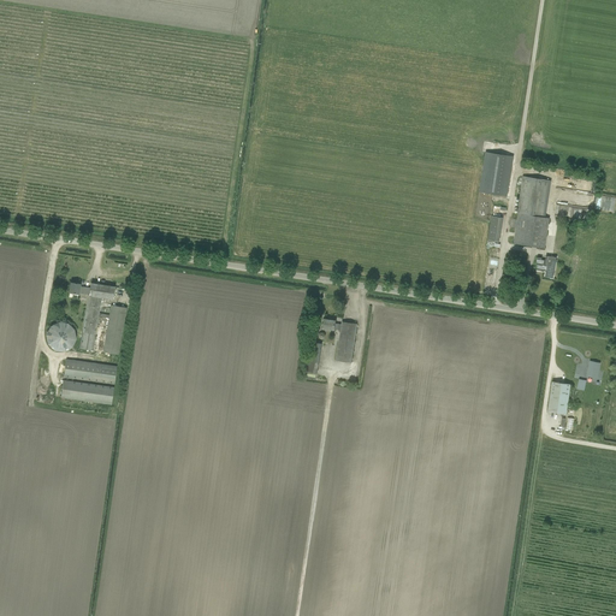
[(513,157),(486,153),(480,193),(507,196),(513,157)]
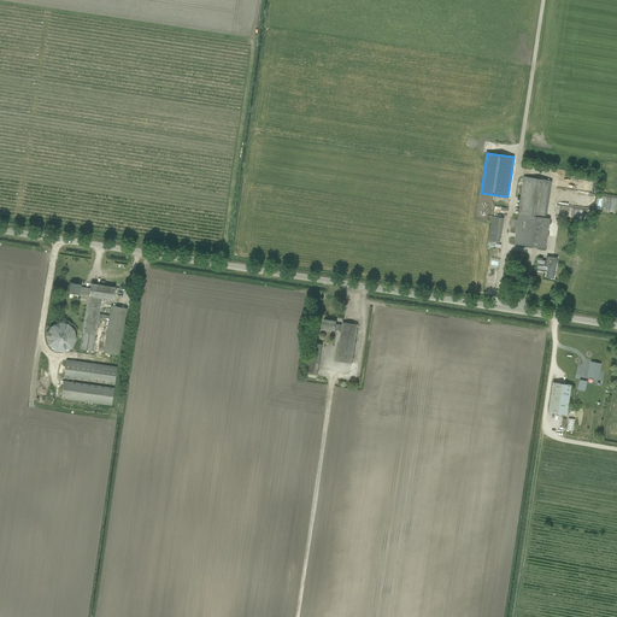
[(550,218),(546,218),(552,181),(523,176),(517,213),(519,215),(515,245),(545,248),(550,218)]
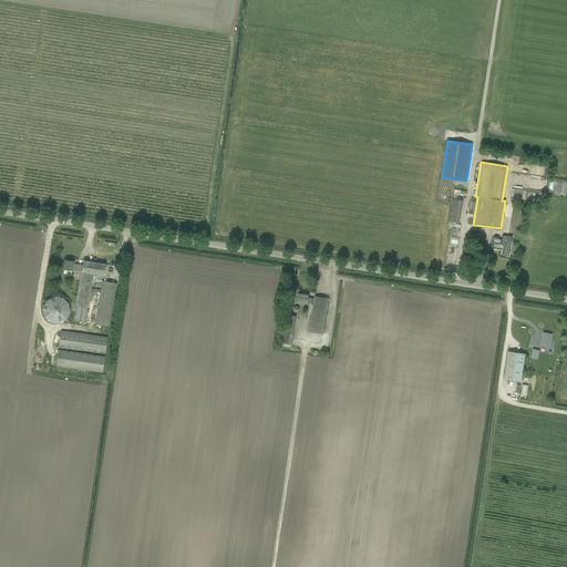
[(545,177),(546,168),(538,167),(537,176),(545,177)]
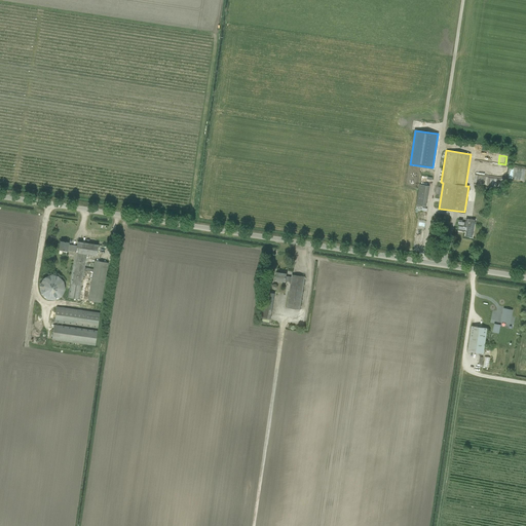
[(502,177),(524,180),(525,170),(505,166),(504,172),(503,172),(502,177)]
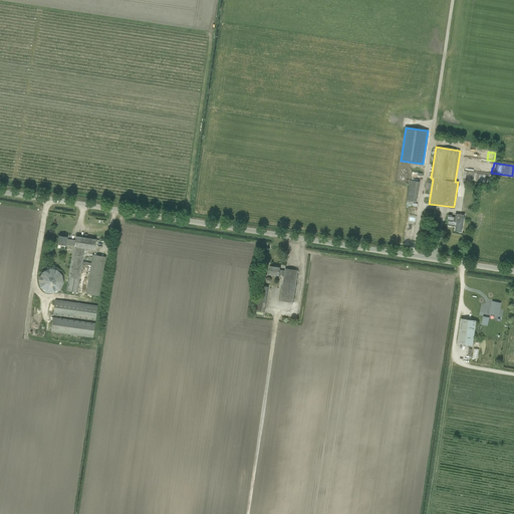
[(481,174),(479,181),(489,183),(491,176),(481,174)]
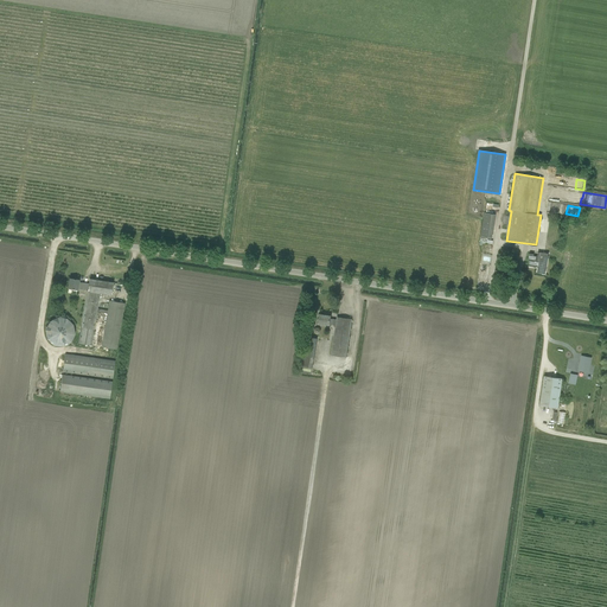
[(484,213),(480,237),(492,238),(494,215),(484,213)]
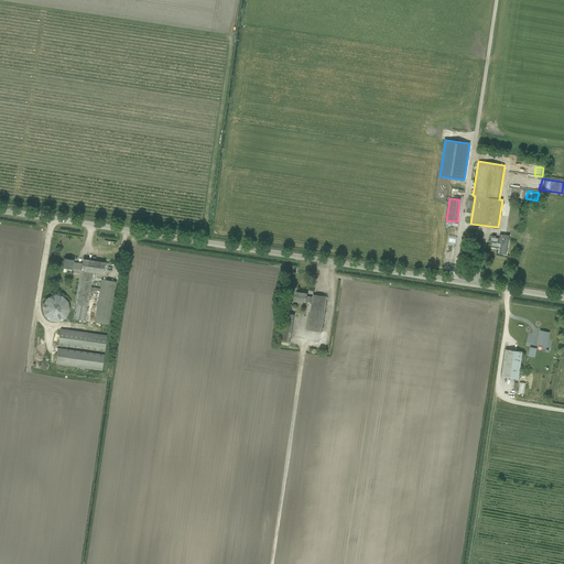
[(491,242),(492,242),(492,247),(500,248),(500,247),(502,247),(501,253),(507,255),(509,236),(500,235),(499,238),(496,238),(496,237),(492,236),(491,242)]
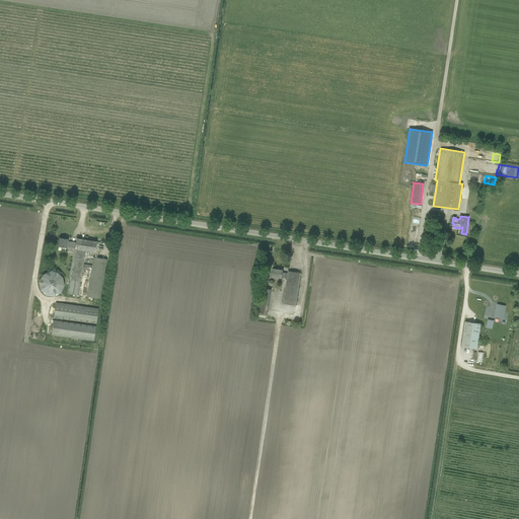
[(75,248),(76,244),(67,242),(68,239),(60,238),(59,246),(66,247),(67,247),(74,248),(75,248)]
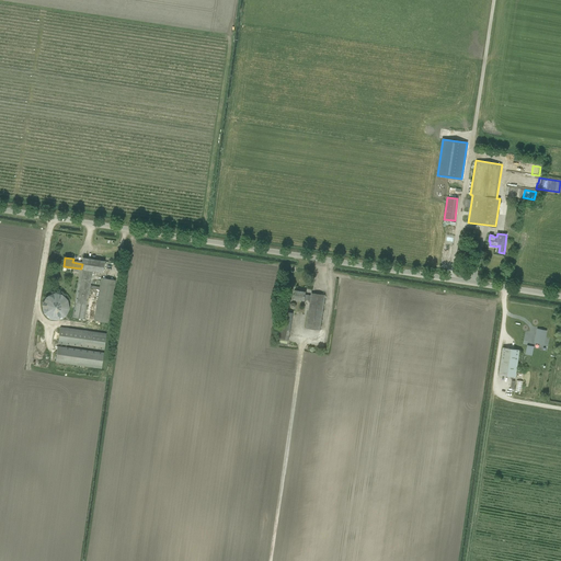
[(81,268),(93,271),(103,273),(104,261),(82,258),(82,264),(81,268)]
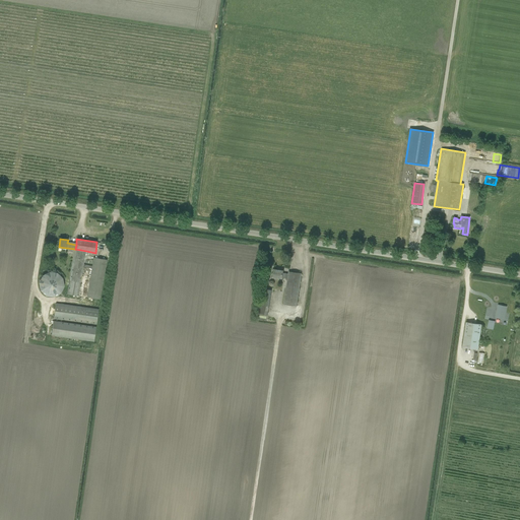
[(75,249),(74,249),(67,295),(78,297),(83,267),(83,264),(86,251),(75,249)]
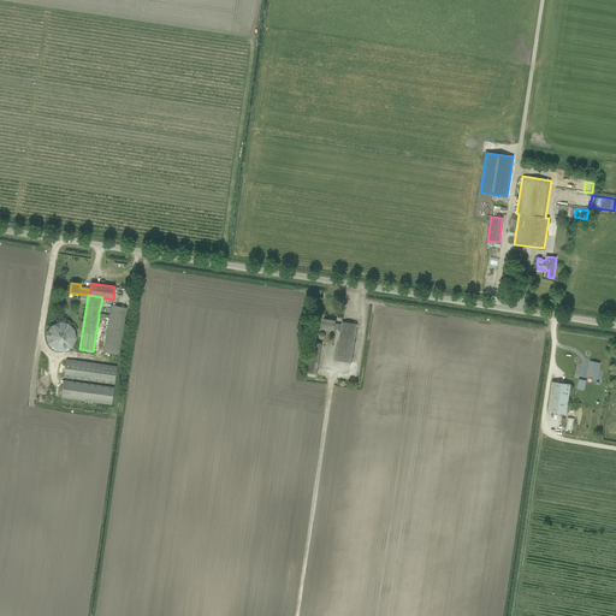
[(110,315),(100,313),(99,313),(99,317),(108,318),(102,353),(119,355),(126,308),(111,304),(110,315)]
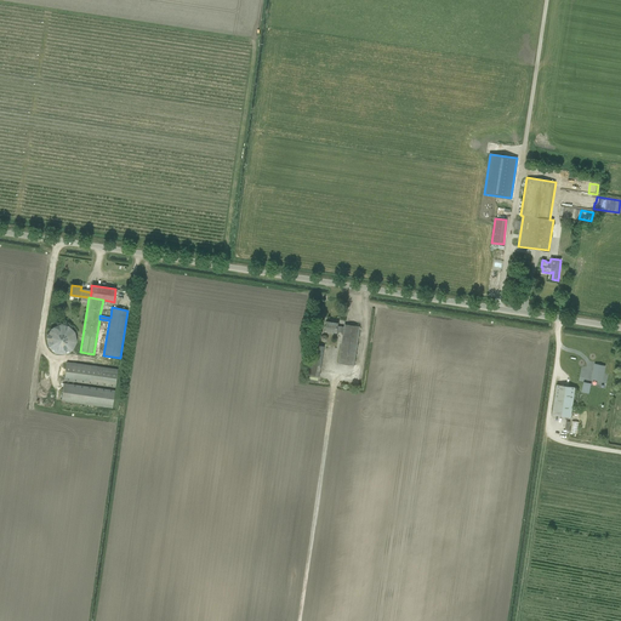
[(78,346),(66,322),(44,332),(56,355),(78,346)]
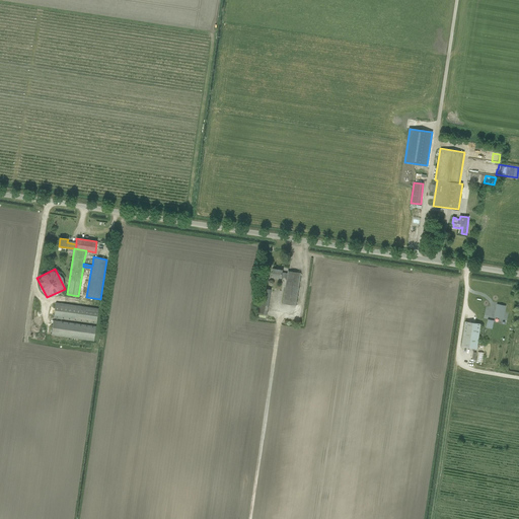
[(273,277),(287,279),(288,274),(282,273),(283,270),(274,269),(273,277)]
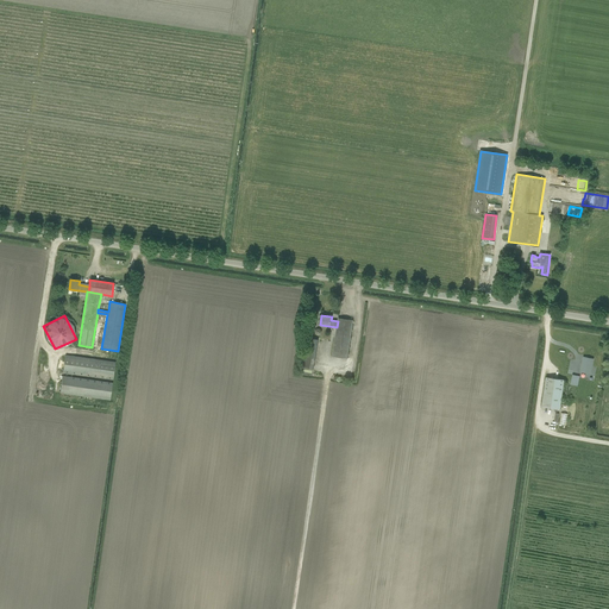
[(338,318),(338,321),(337,327),(332,356),(347,358),(353,320),(338,318)]
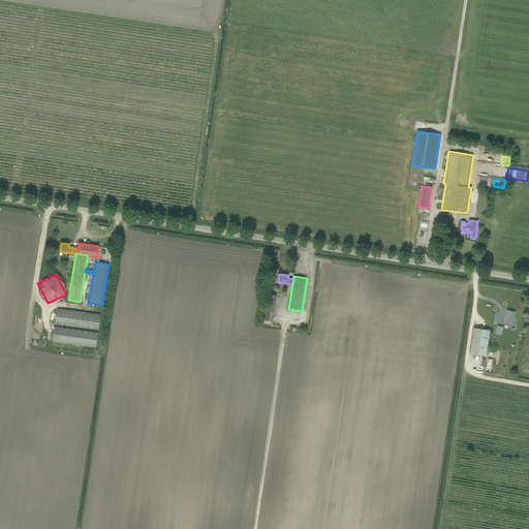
[(272,320),(276,294),(267,293),(263,319),(272,320)]
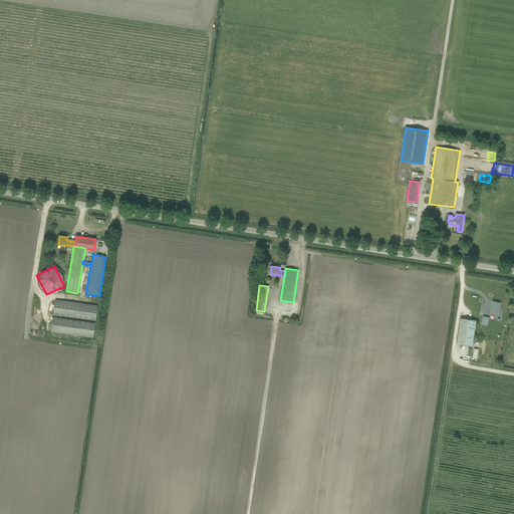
[(53,314),(95,320),(97,306),(55,300),(53,314)]
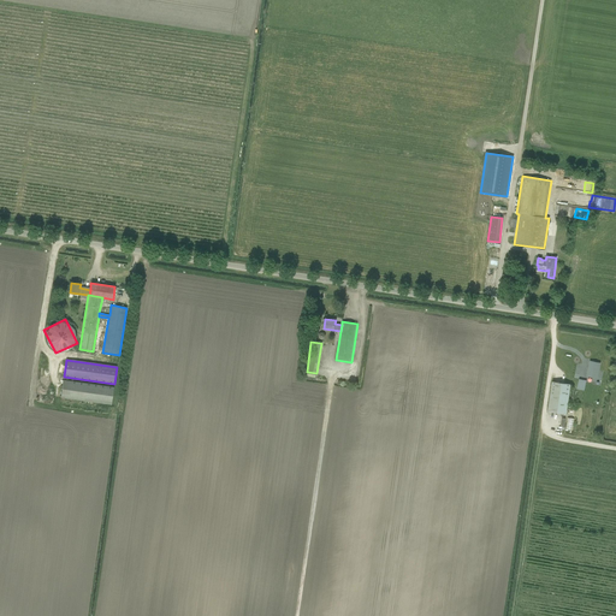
[(599,363),(590,361),(587,375),(597,378),(599,363)]
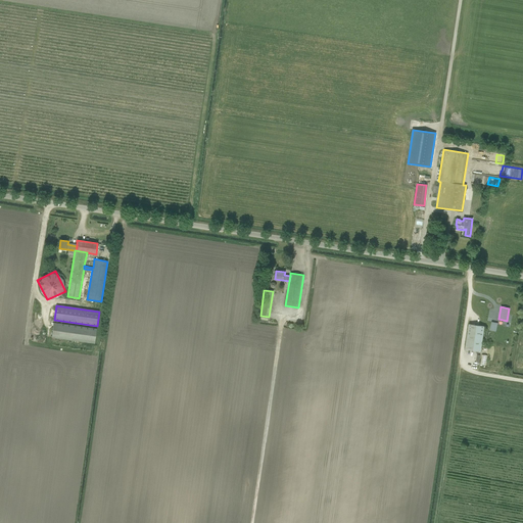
[(52,338),(94,344),(97,329),(53,323),(52,338)]
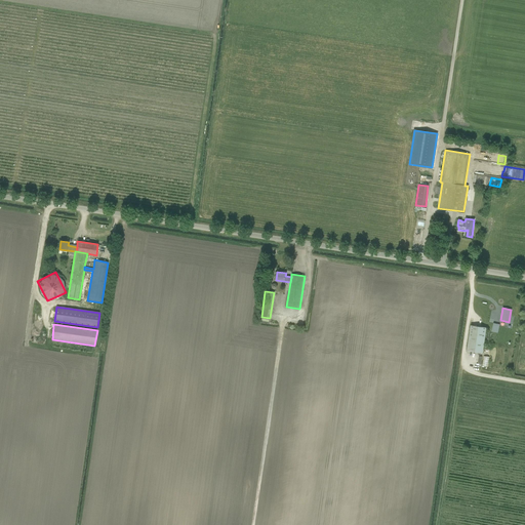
[(470,325),(466,351),(482,354),(486,328),(470,325)]
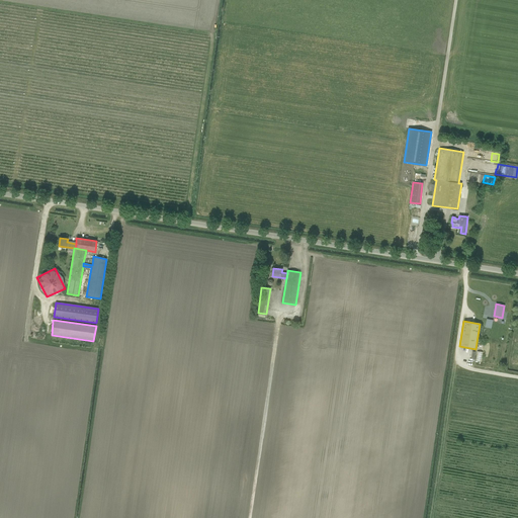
All buildings are outlined.
